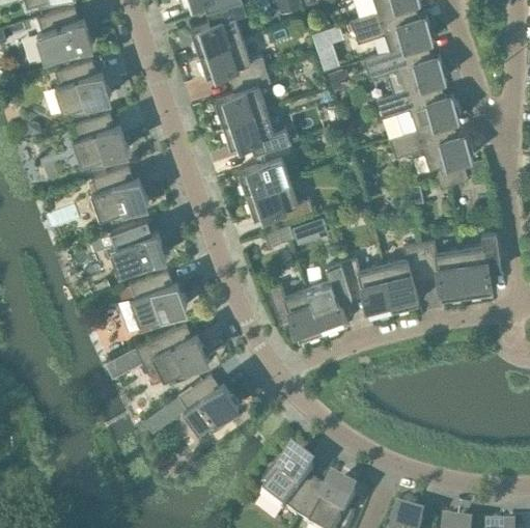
[(24,0),(26,6),(36,3),(38,8),(37,8),(37,10),(40,10),(44,9),(48,8),(50,8),(53,7),(56,5),(59,4),(62,2),(61,1),(60,2),(59,0),(24,0)]
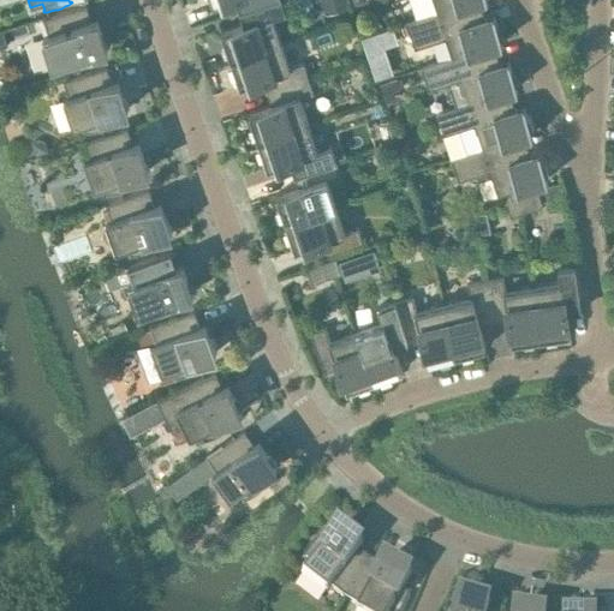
[(240,0),(245,11),(278,0),(208,0),(212,9),(236,0),(240,0)]
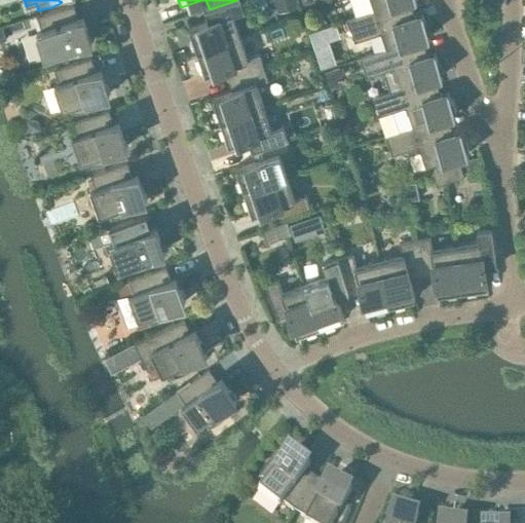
[(196,53),(239,39),(231,16),(244,12),(238,0),(237,0),(210,9),(213,21),(188,29),(196,53)]
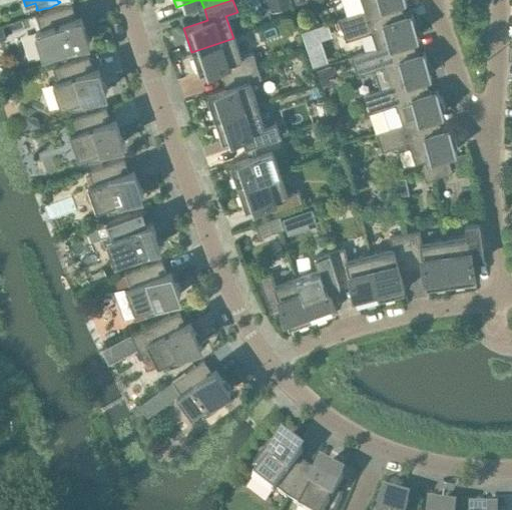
[(266,0),(272,15),(290,10),(286,0),(266,0)]
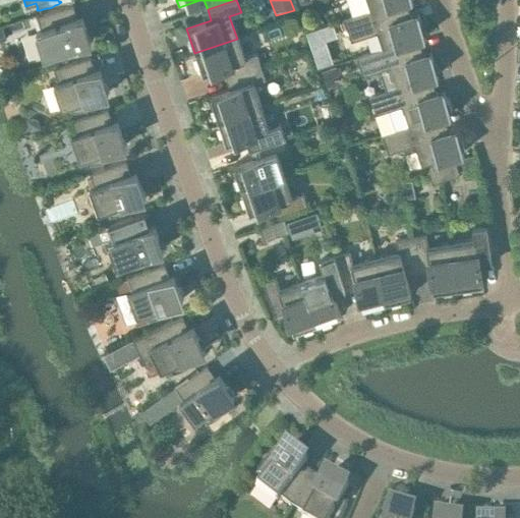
[(340,0),(363,0),(368,12),(368,13),(401,3),(411,0),(335,0),(336,1),(340,0)]
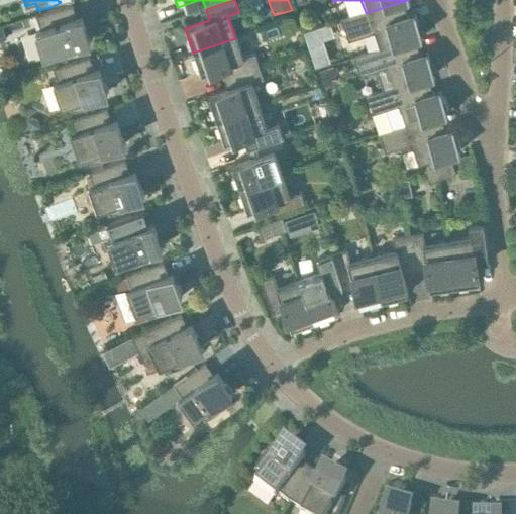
[(373,35),(379,52),(410,41),(411,41),(422,38),(420,34),(423,33),(419,22),(417,23),(414,16),(403,19),(398,3),(366,13),(366,12),(340,21),(347,43),(373,35)]
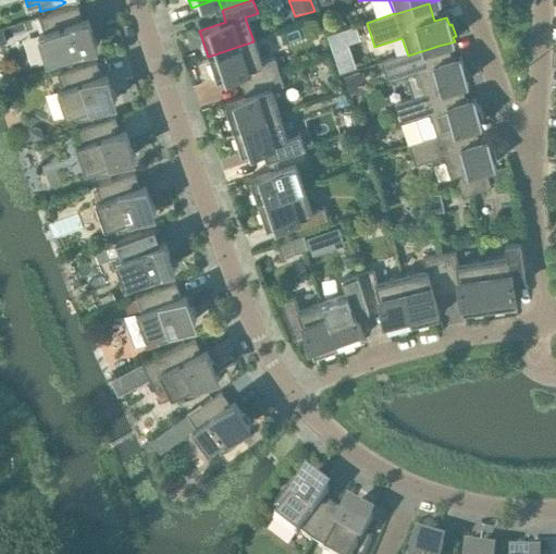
[(46,63),(57,59),(59,65),(58,65),(58,66),(61,66),(64,66),(69,65),(71,64),(77,62),(81,60),(84,59),(83,57),(82,58),(79,52),(96,47),(87,20),(82,22),(77,8),(38,21),(42,35),(37,36),(46,63)]
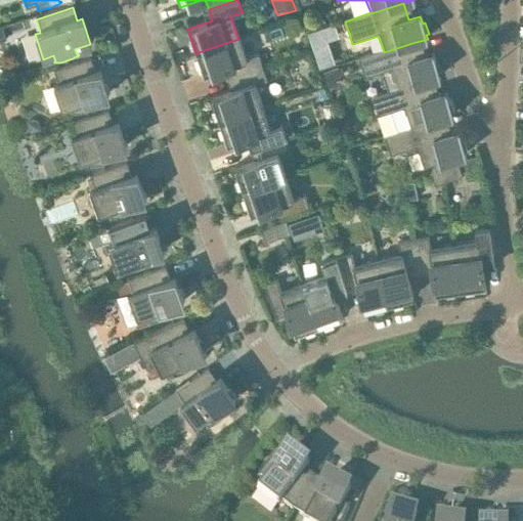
[(232,80),(262,70),(257,57),(246,60),(238,39),(195,53),(203,77),(228,69),(232,80)]
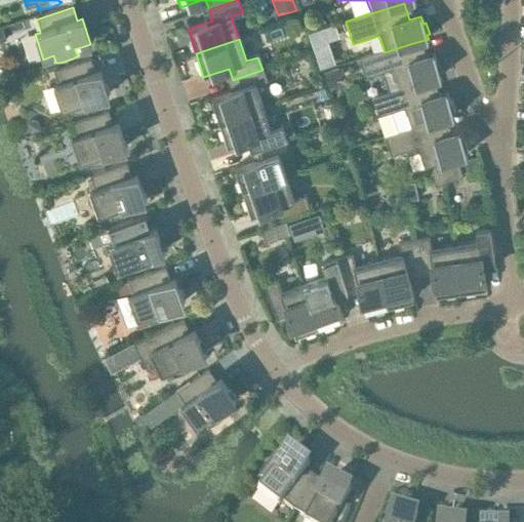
[(391,71),(397,91),(430,81),(441,78),(440,74),(442,73),(438,62),(436,63),(434,55),(422,58),(417,42),(416,42),(385,52),(358,61),(364,79),(391,71)]
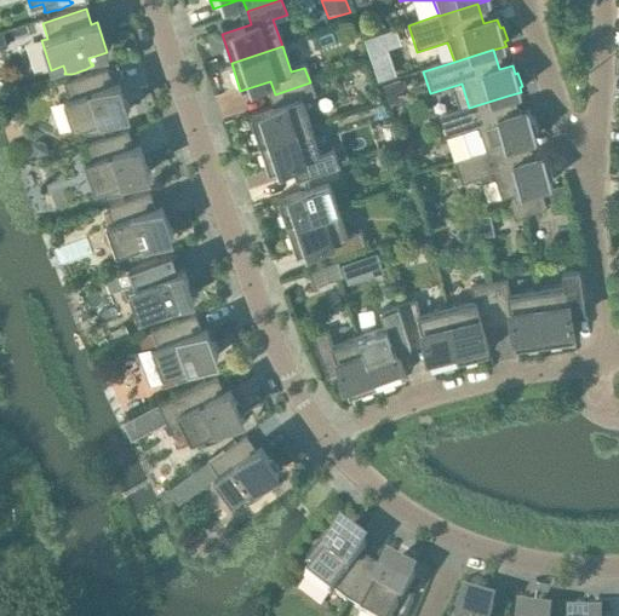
[(127,114),(118,85),(112,87),(107,70),(63,85),(68,102),(62,103),(73,132),(85,128),(86,136),(85,136),(85,137),(89,137),(92,136),(97,134),(101,134),(103,133),(108,131),(110,130),(114,127),(113,126),(112,127),(109,120),(127,114)]
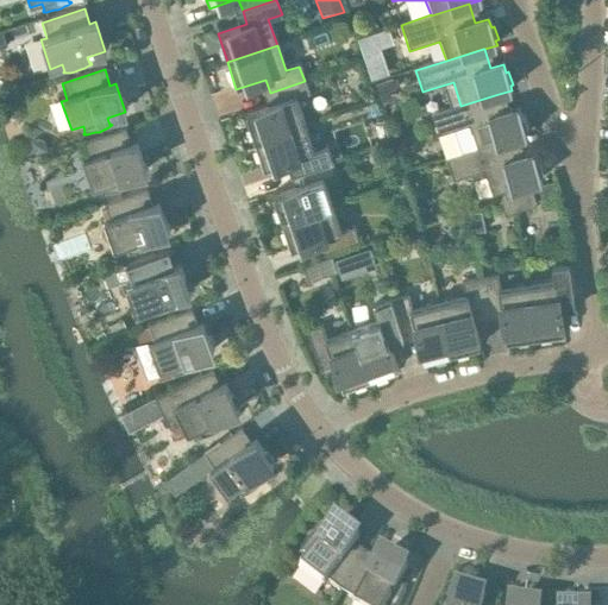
[(254,143),(305,126),(295,100),(309,95),(305,81),(270,93),(274,105),(245,114),(254,143)]
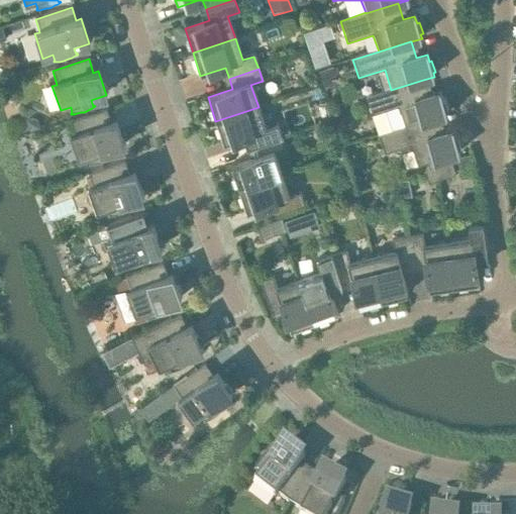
[(397,108),(404,127),(404,128),(435,118),(436,118),(447,115),(445,111),(448,110),(444,99),(442,100),(439,93),(428,96),(423,80),(391,90),(366,98),(372,116),(397,108)]
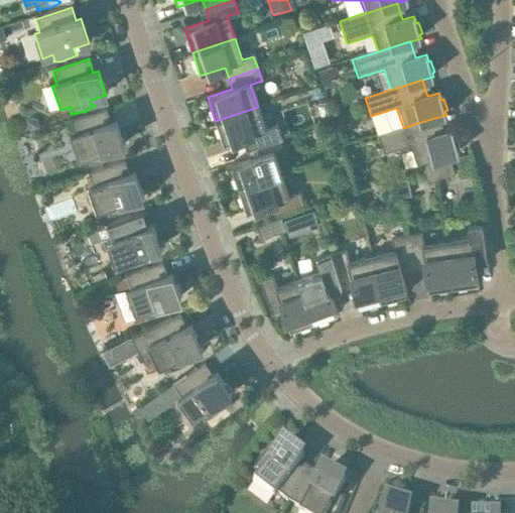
[(252,147),(280,137),(276,125),(265,129),(258,107),(215,121),(223,144),(248,136),(252,147)]
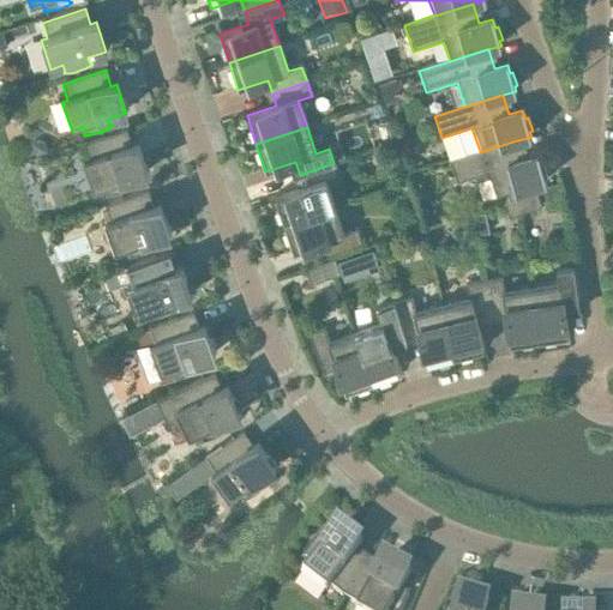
[(148,174),(138,145),(132,148),(126,131),(83,146),(89,162),(83,164),(92,193),(104,188),(107,195),(106,195),(106,197),(109,197),(113,197),(116,195),(120,194),(127,191),(131,189),(134,187),(133,186),(132,187),(130,180),(148,174)]
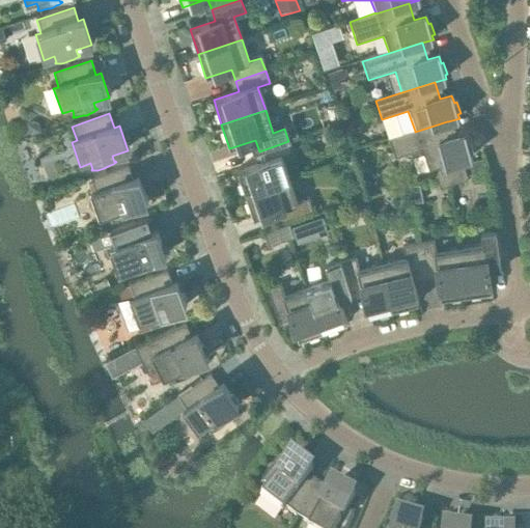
[(453,138),(448,121),(447,121),(415,132),(415,131),(388,140),(394,159),(421,150),(428,172),(472,158),(471,153),(473,153),(469,141),(467,141),(465,135),(453,138)]
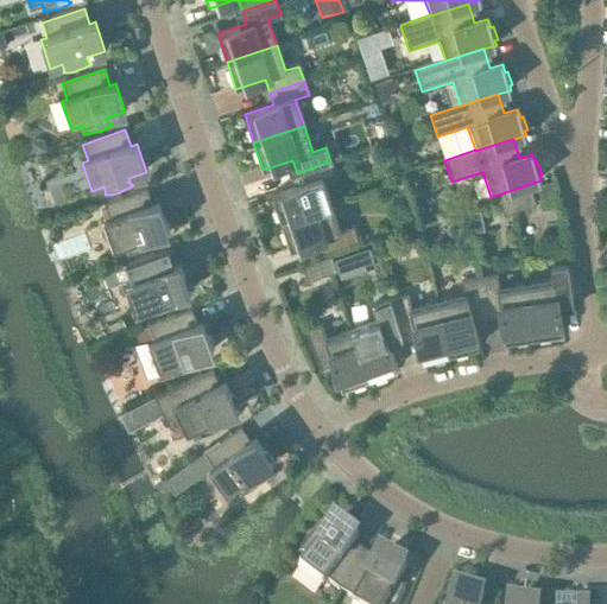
[(280,223),(330,207),(322,180),(336,177),(330,161),(297,173),(301,185),(271,196),(280,223)]
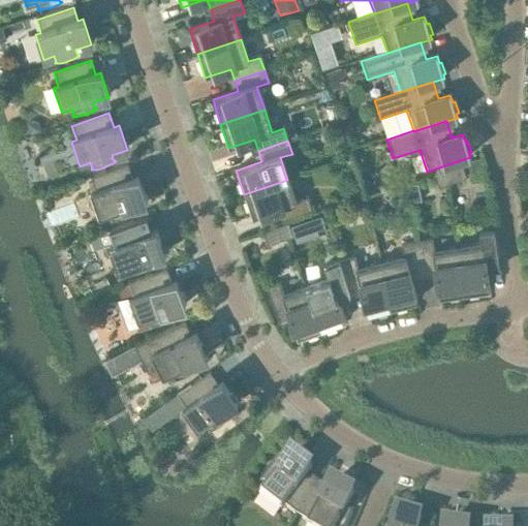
[(90,194),(98,219),(109,215),(111,221),(110,221),(110,223),(114,222),(116,222),(120,221),(125,219),(131,216),(134,214),(133,213),(132,214),(130,208),(146,203),(137,178),(131,180),(127,165),(90,179),(95,192),(90,194)]
